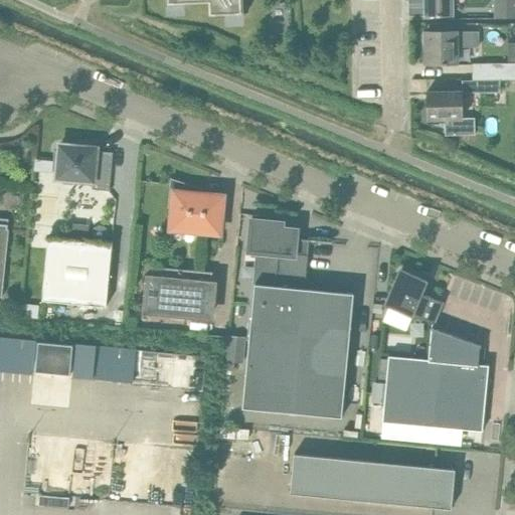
[(168,0),(169,2),(208,0),(209,0),(210,13),(241,11),(240,0),(168,0)]
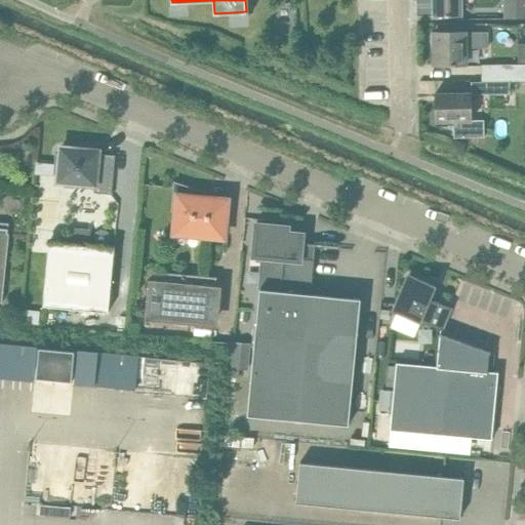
[(461,15),(460,0),(433,0),(434,16),(461,15)]
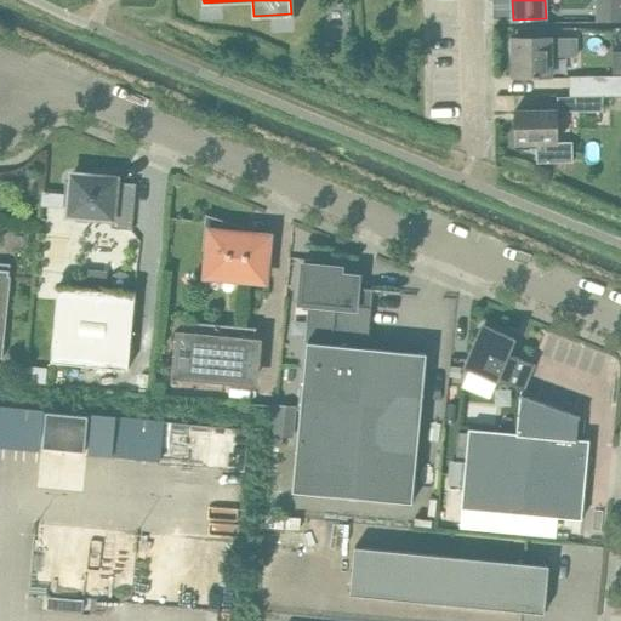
[(576,38),(537,39),(513,39),(513,77),(534,77),(534,78),(539,78),(539,75),(550,75),(550,57),(577,56),(576,38)]
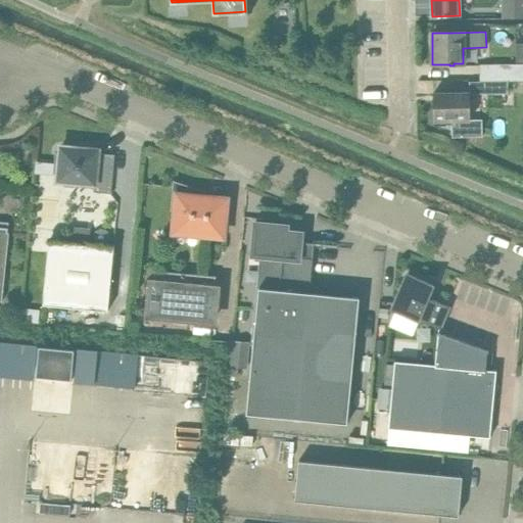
[(522,63),(490,64),(490,81),(508,80),(522,80),(522,63)]
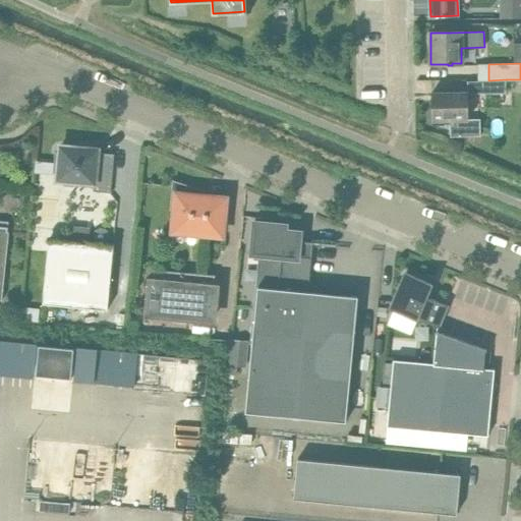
[(506,93),(506,79),(488,80),(466,80),(466,93),(467,93),(468,94),(506,93)]
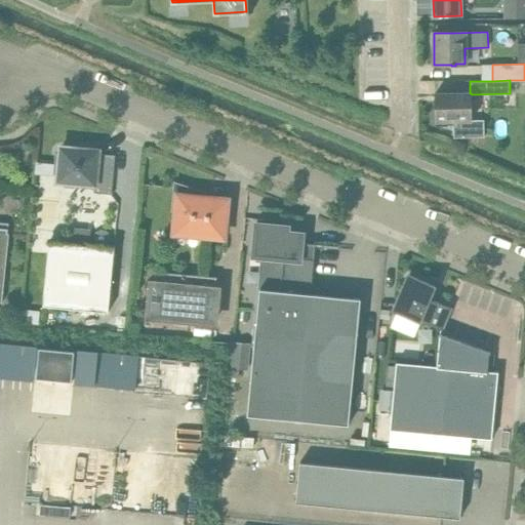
[(472,136),(472,120),(472,94),(471,93),(470,93),(435,94),(435,126),(454,126),(455,136),(453,136),(453,137),(484,137),(484,135),(472,136)]
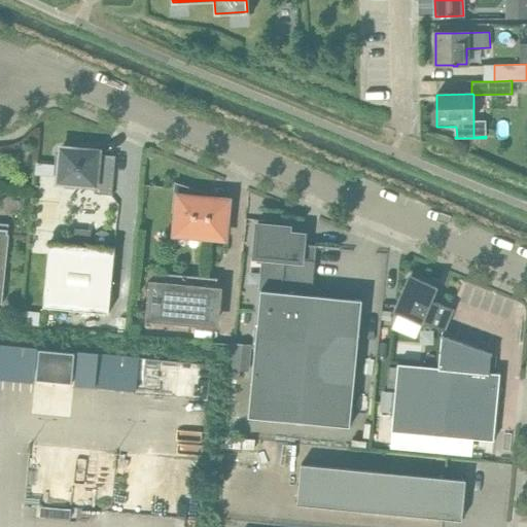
[(111,195),(115,155),(99,154),(99,151),(61,147),(61,154),(56,153),(54,175),(59,176),(58,182),(61,182),(65,187),(74,188),(78,184),(95,186),(94,194),(111,195)]
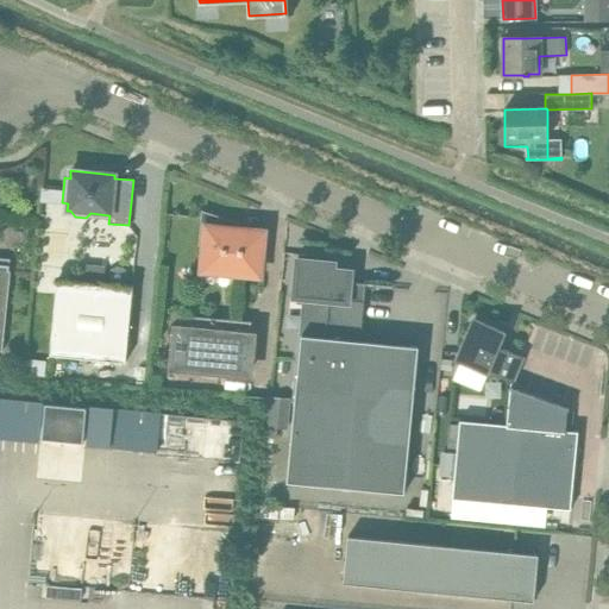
[(256,231),(203,214),(201,243),(206,244),(203,269),(258,274),(262,239),(253,238),(255,232),(256,233),(256,231)]
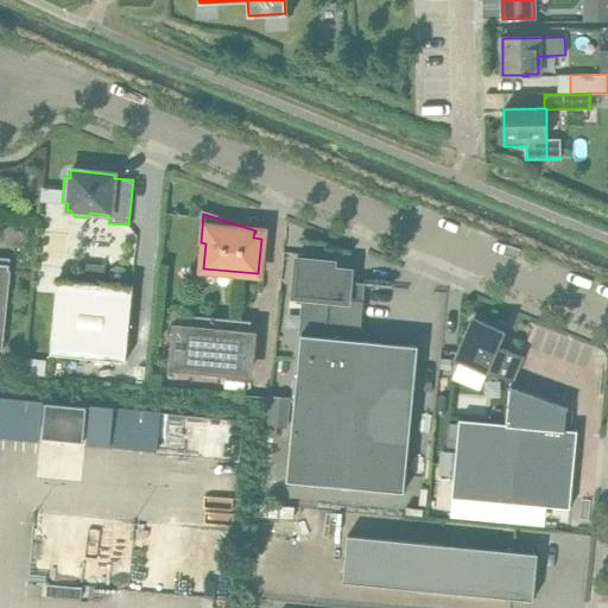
[(298,253),(296,277),(295,296),(328,299),(325,318),(302,316),(301,335),(360,340),(361,328),(363,310),(346,309),(349,271),(333,270),(333,263),(317,261),(318,255),(298,253)]
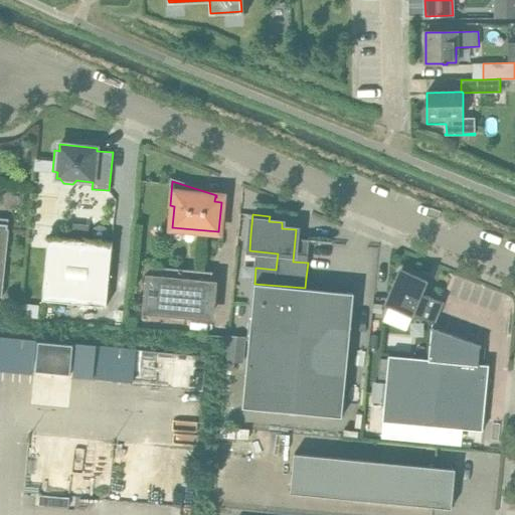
[(0,296),(2,297),(9,229),(7,229),(8,224),(8,219),(0,217),(0,296)]
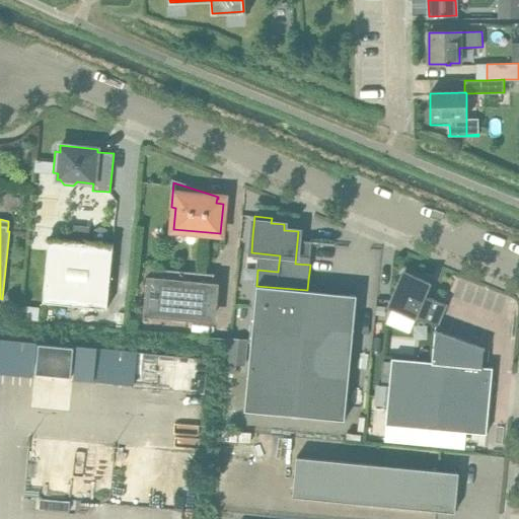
[(49,239),(43,302),(107,308),(113,245),(49,239)]
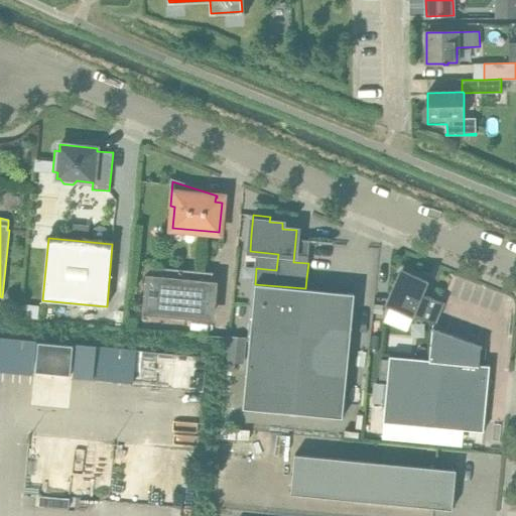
[(213,272),(152,267),(151,279),(149,278),(146,310),(211,316),(214,284),(212,284),(213,272)]
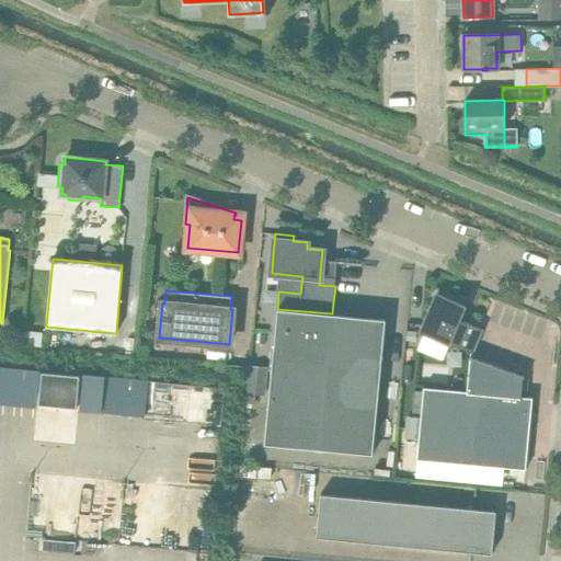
[(436,294),(428,313),(421,332),(449,344),(449,342),(471,351),(481,329),(459,320),(465,306),(436,294)]
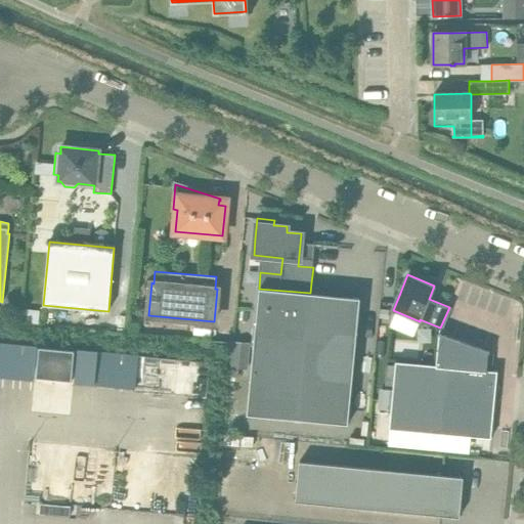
[(360,298),(330,295),(328,295),(311,282),(310,293),(259,289),(247,415),(348,425),(358,318),(360,298)]
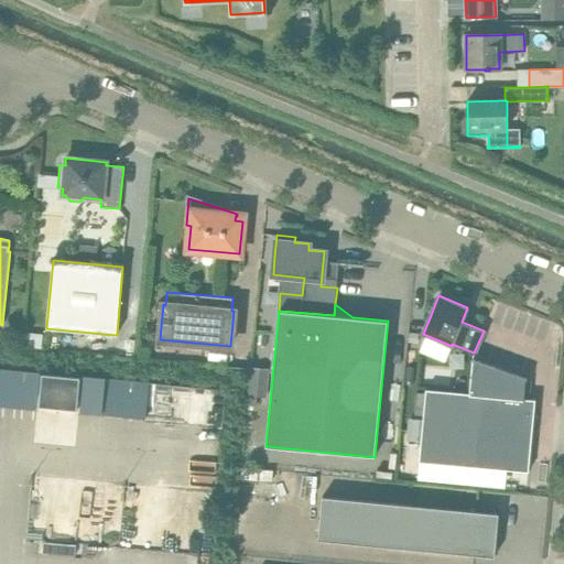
[(527,379),(473,358),(472,360),(468,393),(425,390),(419,462),(529,472),(535,400),(524,399),(525,381),(527,379)]
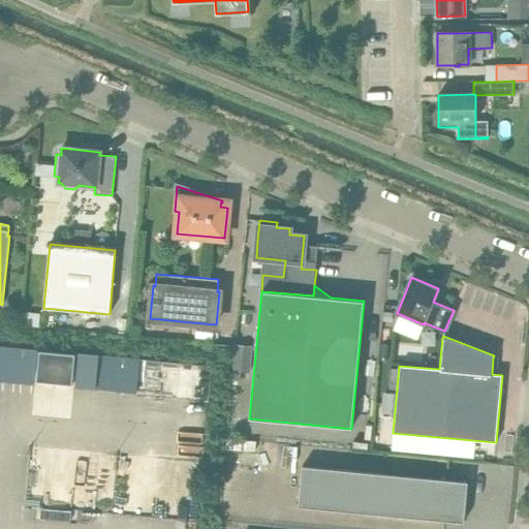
[(26,383),(135,390),(137,354),(28,348),(26,383)]
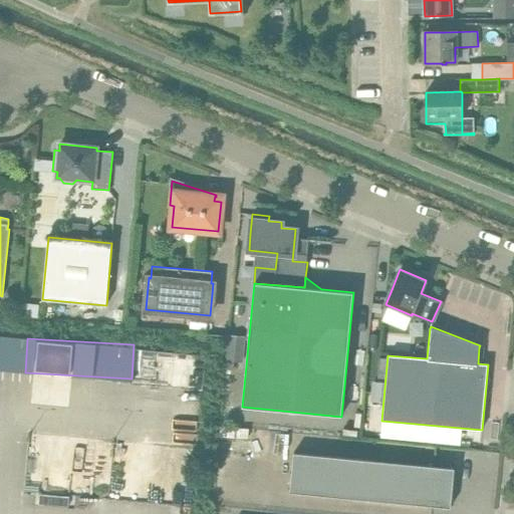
[(454,468),(293,453),(289,492),(431,506),(451,508),(454,468)]
